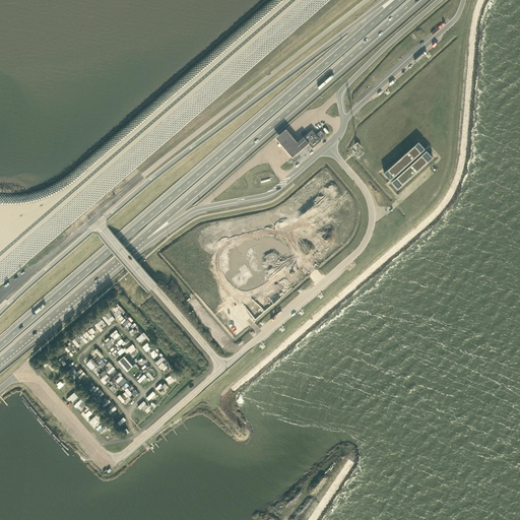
[(294,157),(309,144),(304,138),(298,143),(286,130),(277,138),(294,157)]
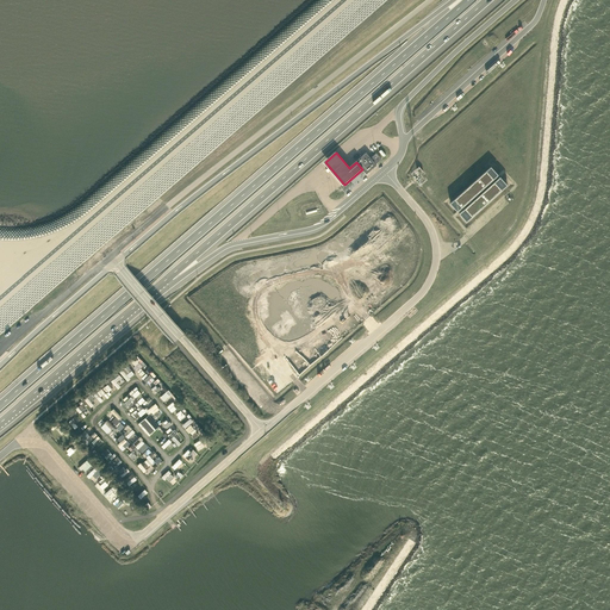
[(377,166),(378,166),(378,165),(377,165),(367,153),(366,153),(358,161),(356,161),(356,162),(358,162),(367,173),(367,174),(368,174),(368,173),(377,166)]
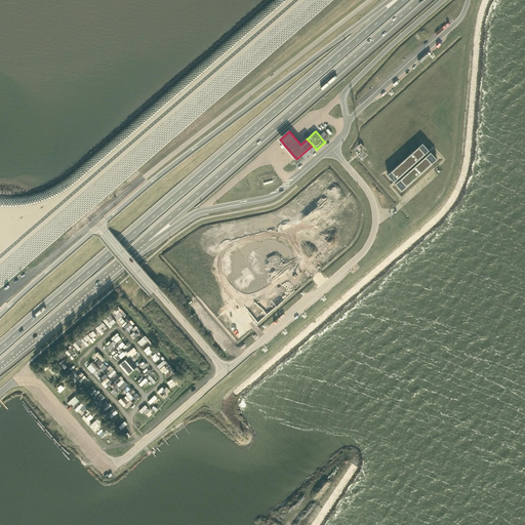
[(321,135),(325,140),(329,136),(324,131),(321,135)]
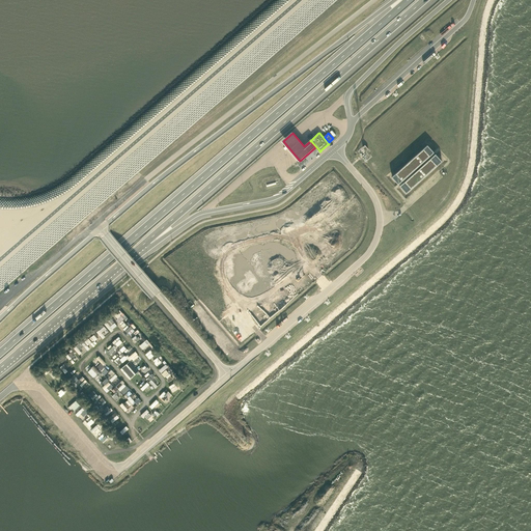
[(436,154),(428,145),(393,176),(400,185),(407,192),(442,161),(436,154)]
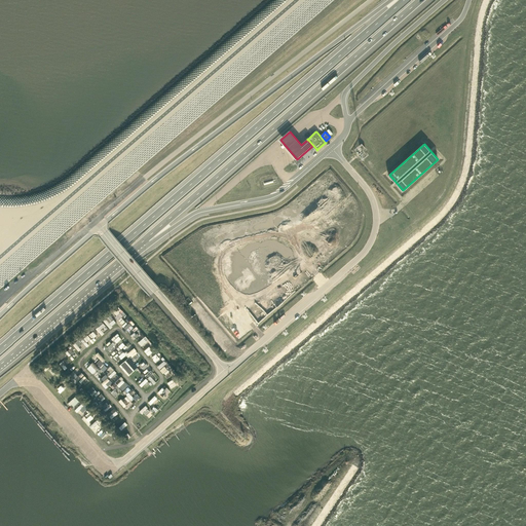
[(126,313),(124,310),(122,311),(119,307),(114,311),(119,318),(126,313)]
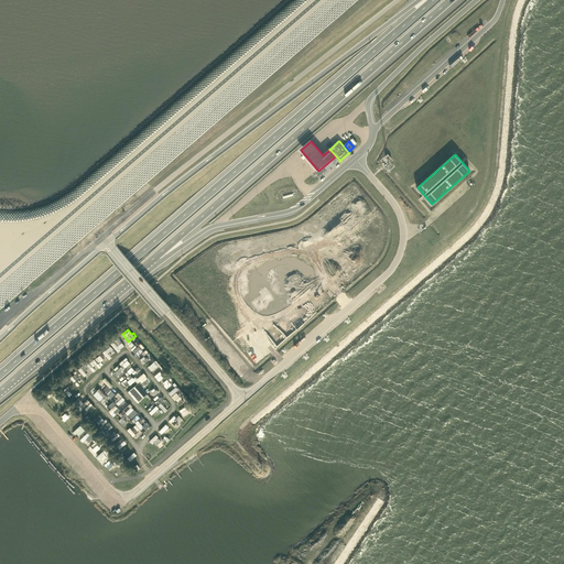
[(108,354),(104,354),(104,349),(98,349),(98,354),(97,354),(97,359),(107,359),(108,354)]
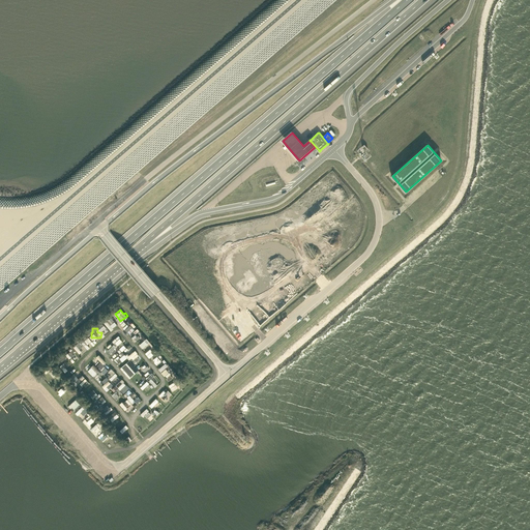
[(80,342),(67,355),(71,358),(76,353),(74,352),(77,349),(80,353),(83,350),(81,348),(84,345),(80,342)]
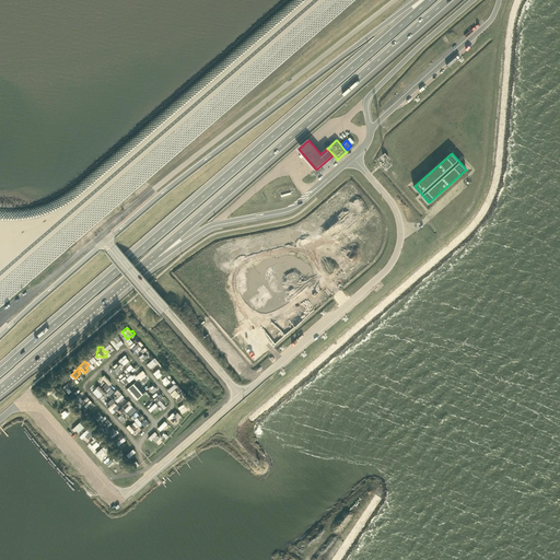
[(72,378),(65,386),(70,393),(78,385),(72,378)]
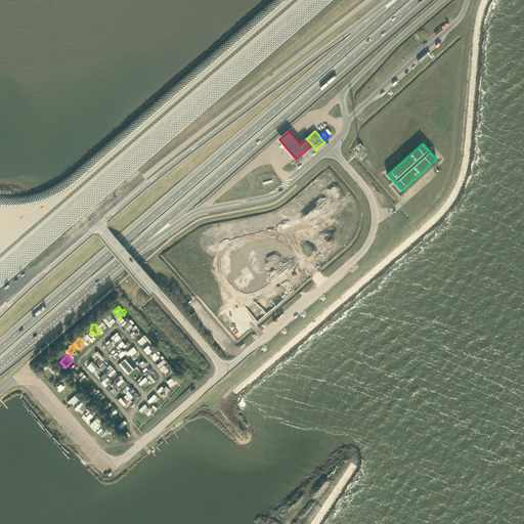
[(129,374),(137,366),(128,357),(120,364),(129,374)]
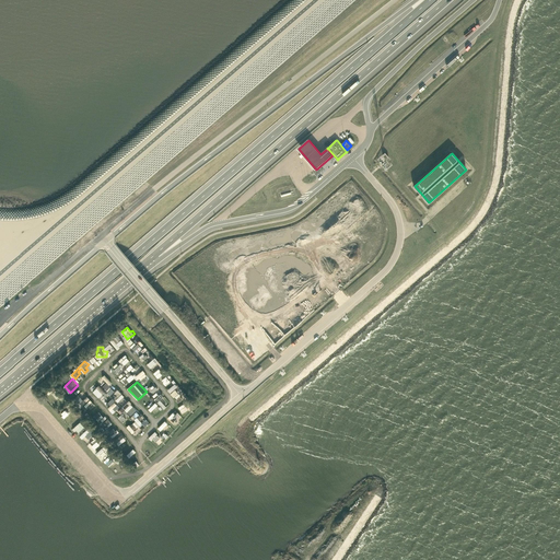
[(101,384),(93,389),(100,397),(106,391),(101,384)]
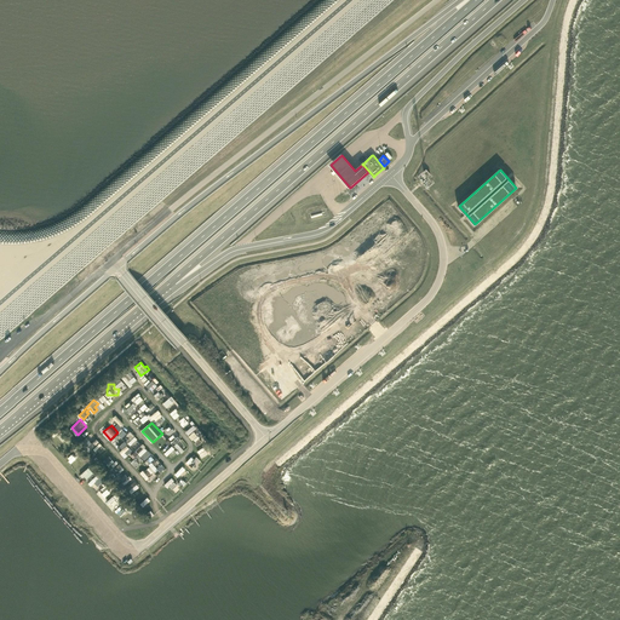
[(97,437),(92,434),(90,436),(89,435),(84,438),(91,445),(97,437)]
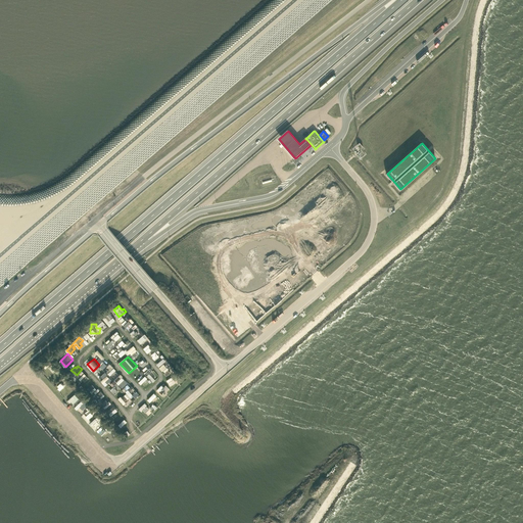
[(86,373),(82,376),(86,381),(90,377),(86,373)]
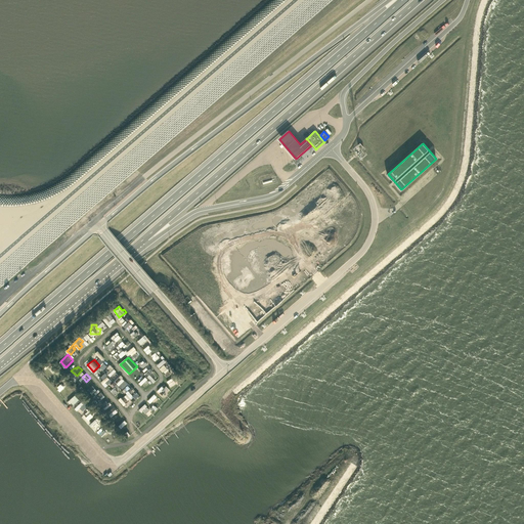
[(173,377),(168,381),(172,386),(177,382),(173,377)]
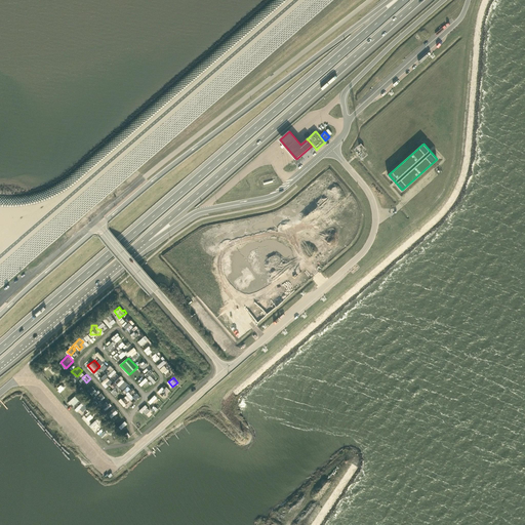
[(70,401),(74,406),(81,400),(76,395),(70,401)]
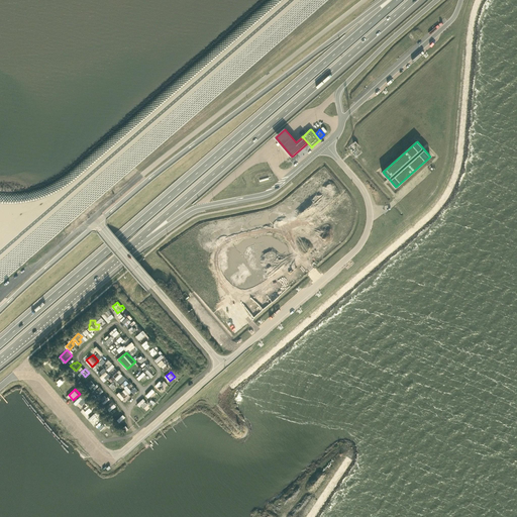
[(81,396),(75,402),(77,404),(83,398),(81,396)]
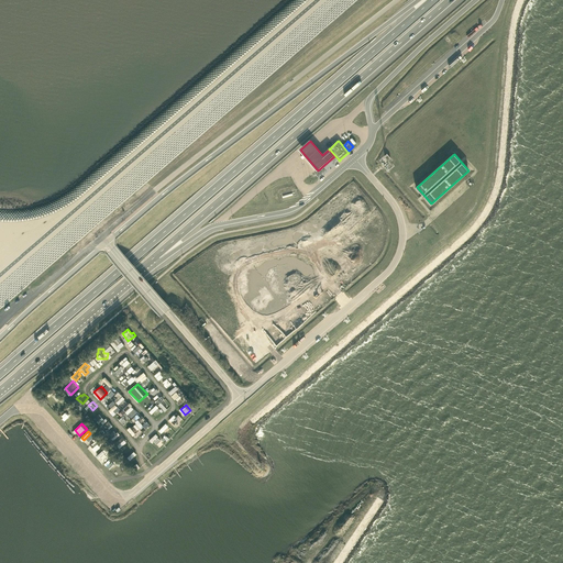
[(159,444),(164,440),(157,432),(151,439),(154,443),(156,441),(159,444)]
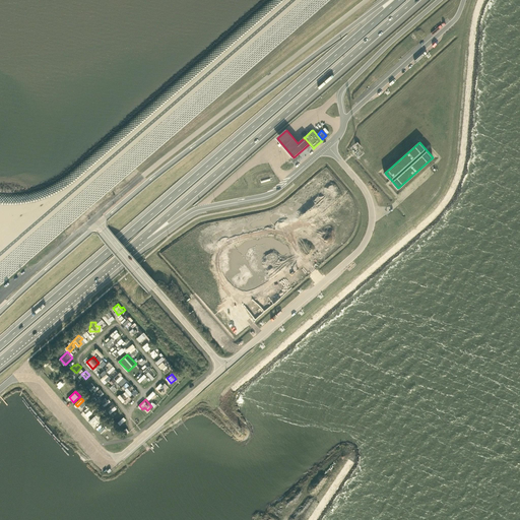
[(126,419),(128,418),(125,415),(119,421),(121,425),(127,419),(126,419)]
